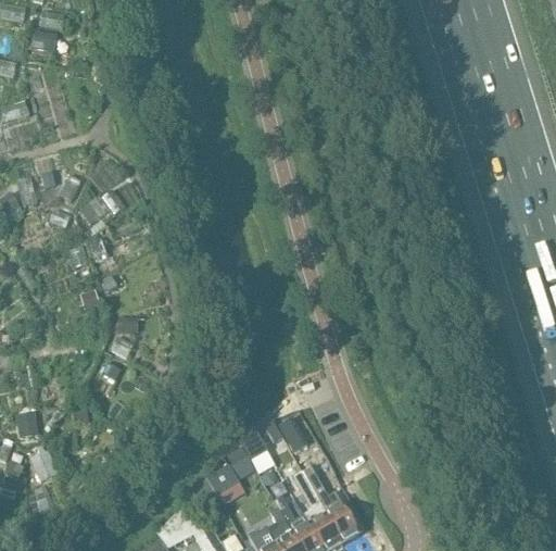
[(0,2),(0,16),(22,22),(25,7),(0,2)]
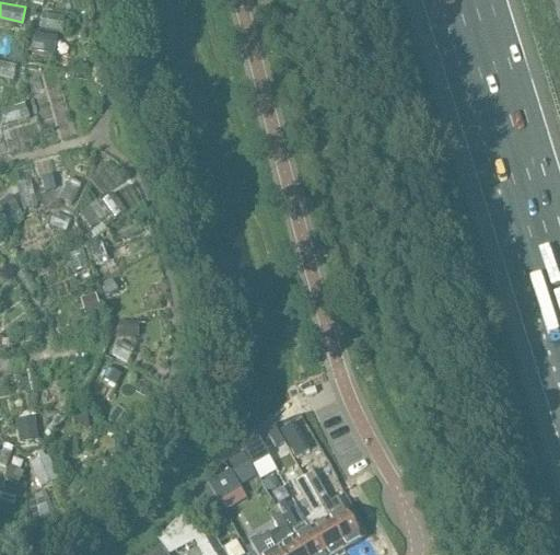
[(43,10),(39,25),(61,29),(63,14),(43,10)]
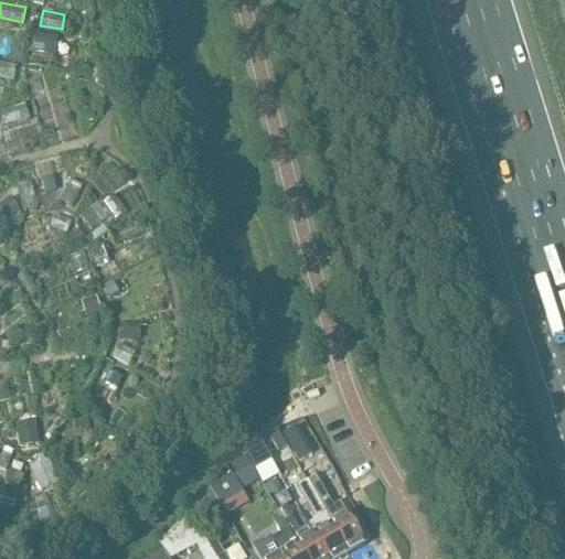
[(35,31),(32,47),(49,50),(51,34),(35,31)]
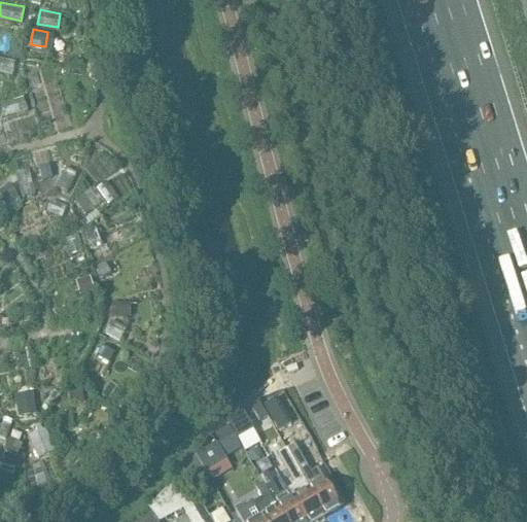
[(0,56),(0,69),(12,72),(14,59),(0,56)]
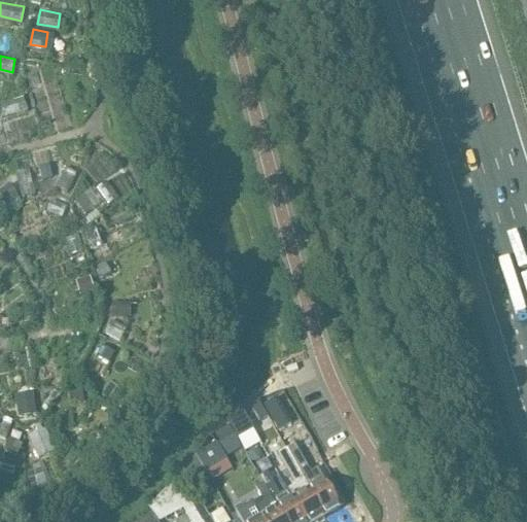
[(23,94),(0,101),(0,102),(4,114),(27,107),(23,94)]
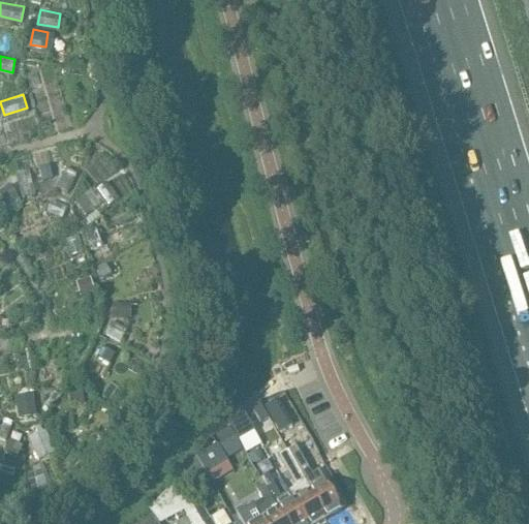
[(48,163),(39,165),(41,177),(51,175),(48,163)]
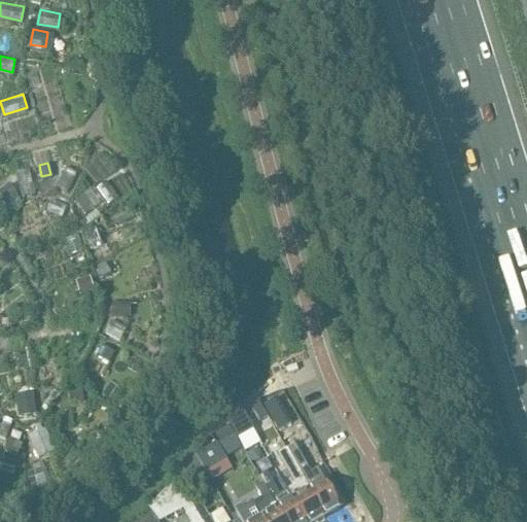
[(65,166),(56,183),(67,189),(76,171),(65,166)]
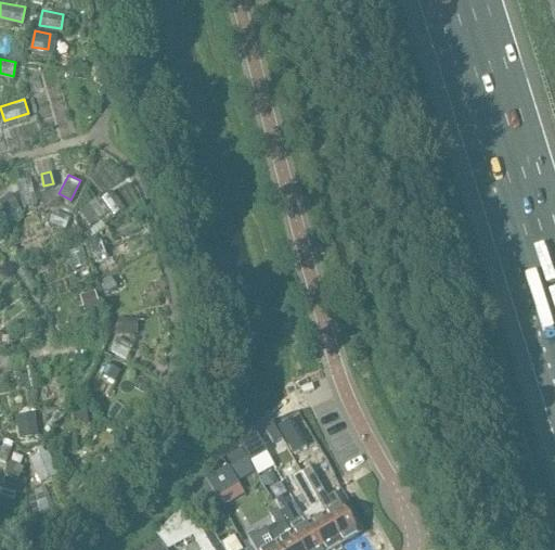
[(30,176),(16,179),(22,204),(36,201),(30,176)]
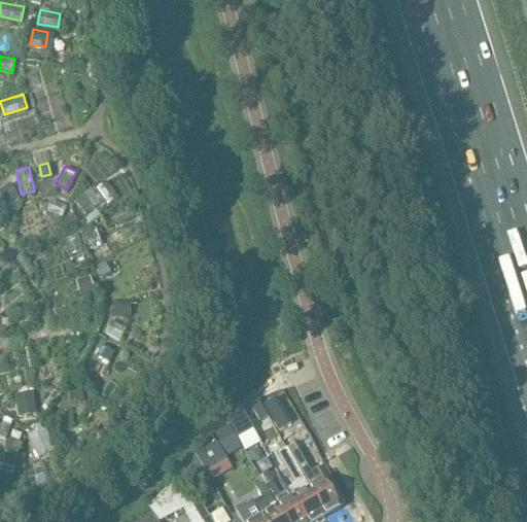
[(117,195),(106,178),(96,185),(108,203),(117,195)]
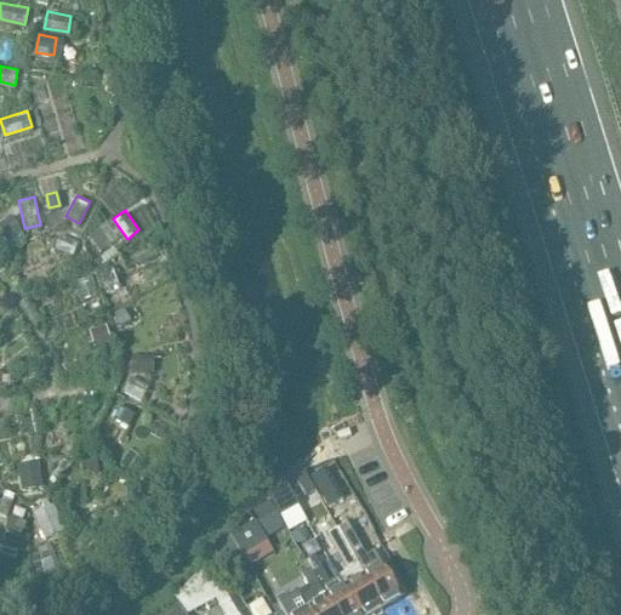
[(13,215),(1,223),(9,235),(21,228),(13,215)]
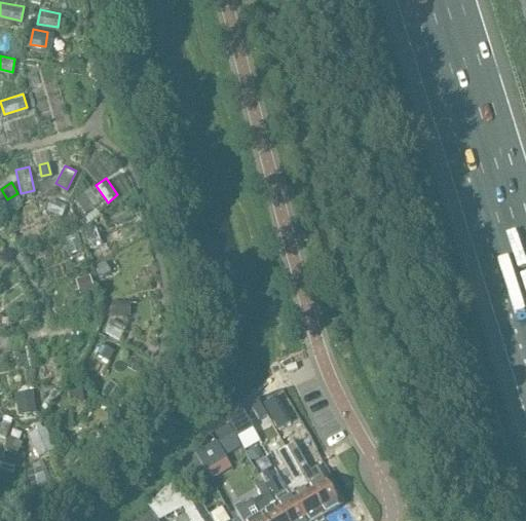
[(84,192),(76,197),(85,211),(92,205),(84,192)]
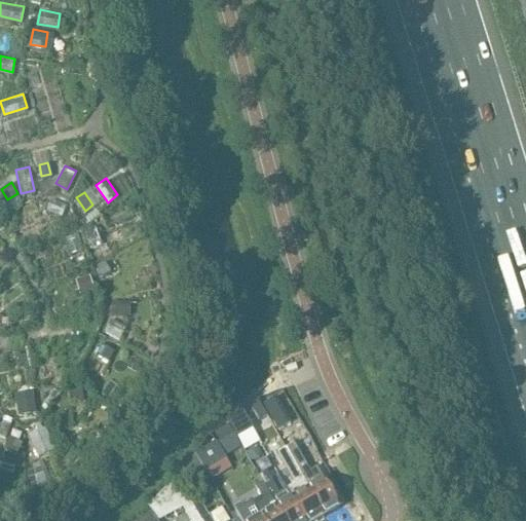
[(51,196),(46,208),(61,215),(66,203),(51,196)]
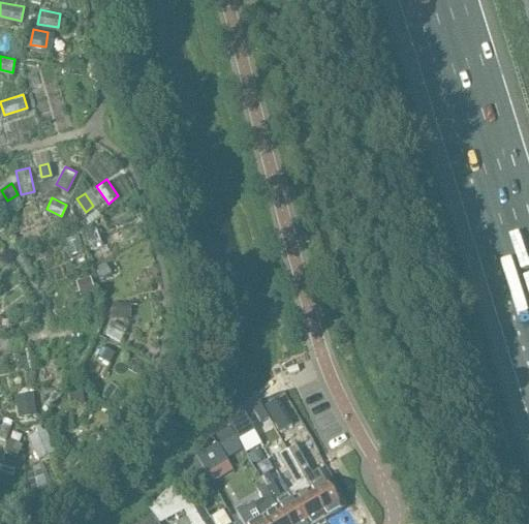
[(96,225),(85,228),(90,248),(101,244),(96,225)]
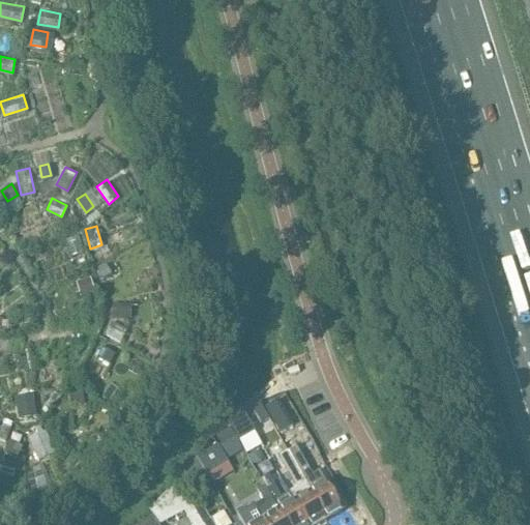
[(78,234),(64,239),(69,255),(83,250),(78,234)]
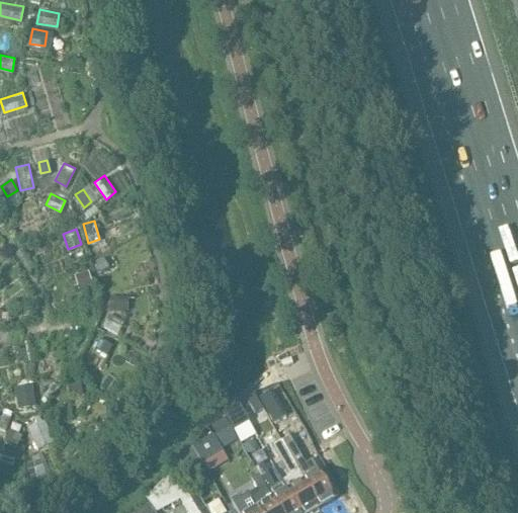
[(103,256),(95,260),(100,271),(108,267),(103,256)]
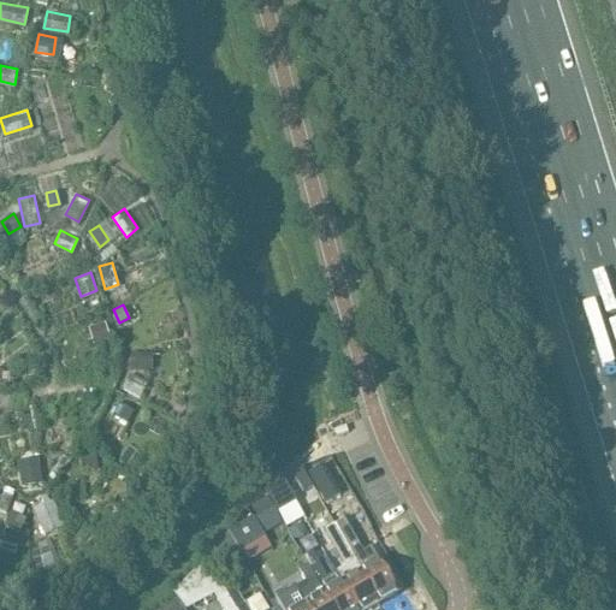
[(105,321),(92,325),(96,339),(108,336),(105,321)]
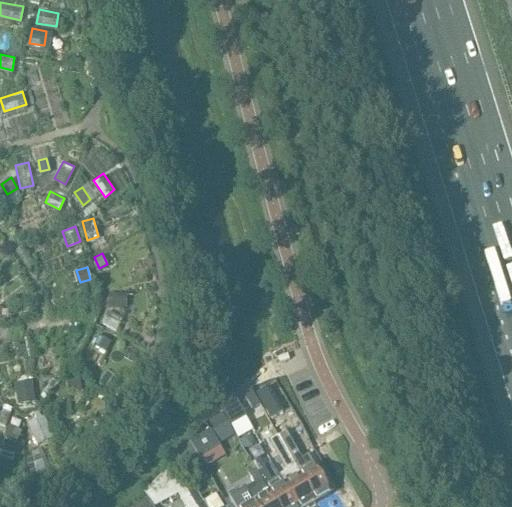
[(109,292),(108,304),(120,304),(121,292),(109,292)]
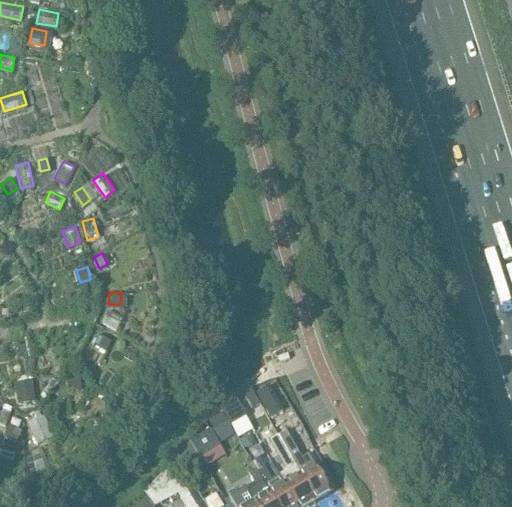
[(108,309),(102,321),(116,328),(122,316),(108,309)]
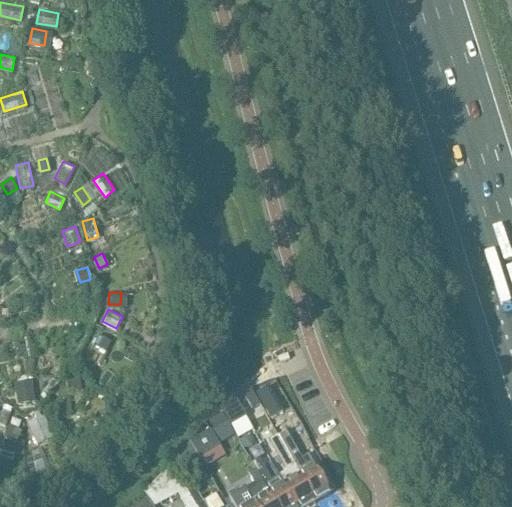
[(105,348),(109,340),(99,334),(94,343),(105,348)]
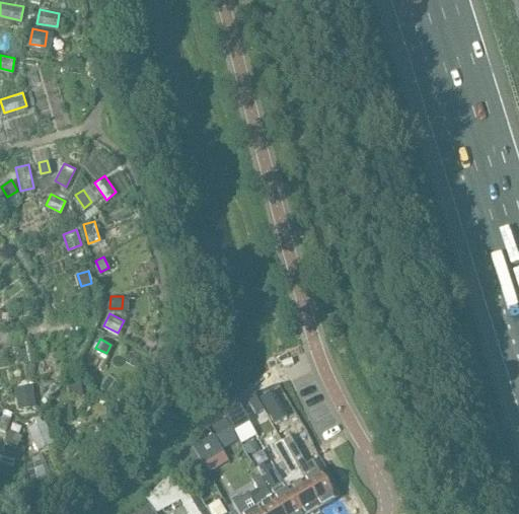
[(54,361),(41,363),(43,376),(56,374),(54,361)]
